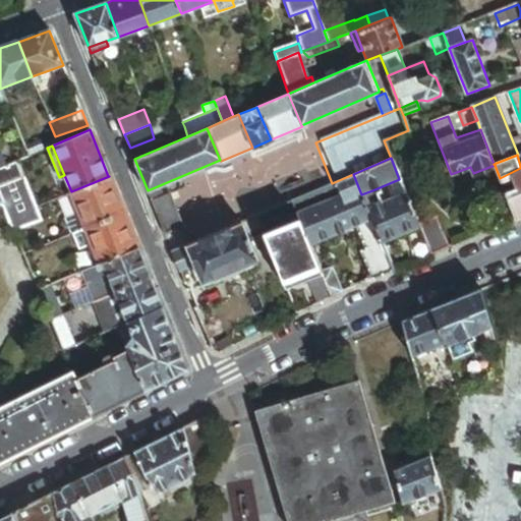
[(36,207),(17,160),(0,166),(0,197),(3,205),(14,231),(41,220),(36,207)]
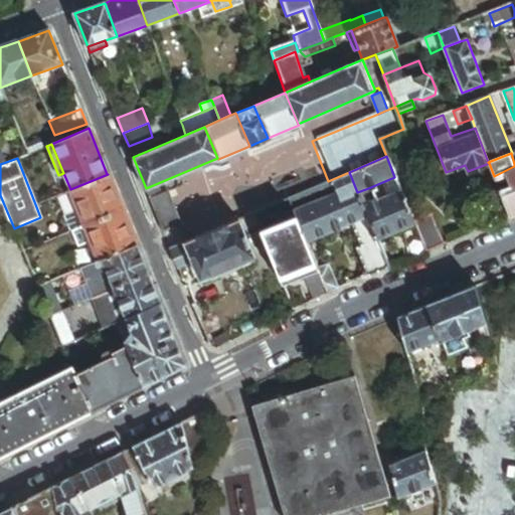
[(510,216),(514,214),(514,166),(494,176),(510,216)]
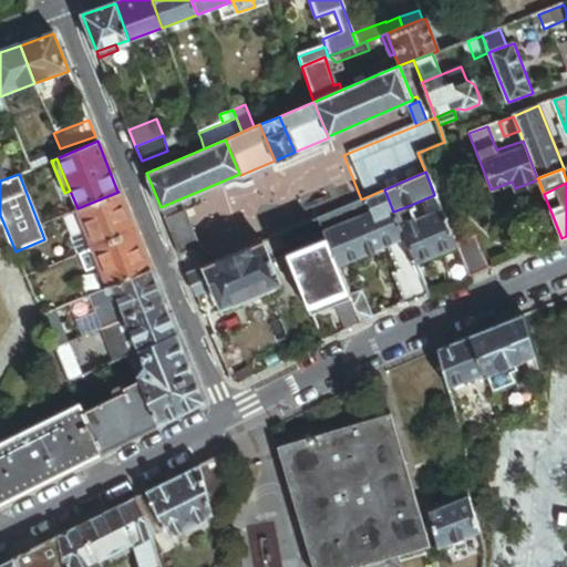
[(384,189),(361,199),(358,200),(362,213),(378,249),(388,245),(405,238),(400,226),(393,212),(384,189)]
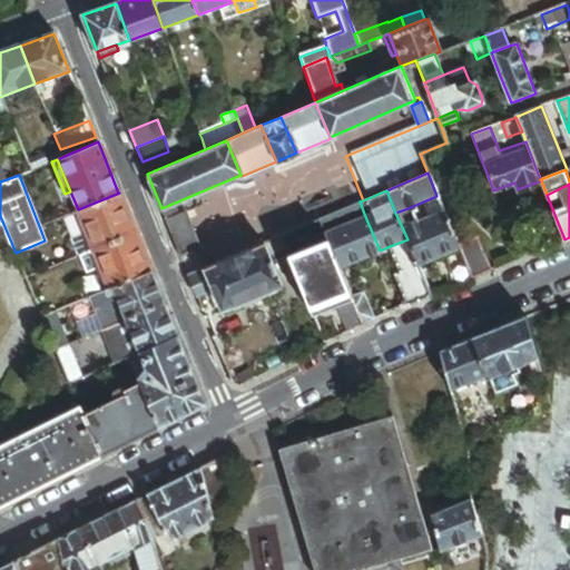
[(135,232),(119,193),(78,209),(80,215),(74,217),(80,234),(87,232),(94,248),(135,232)]
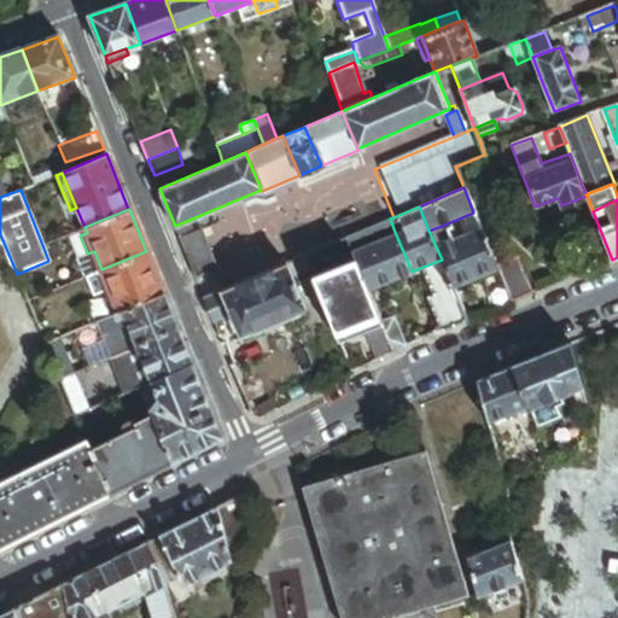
[(395,232),(390,219),(347,237),(351,250),(395,232)]
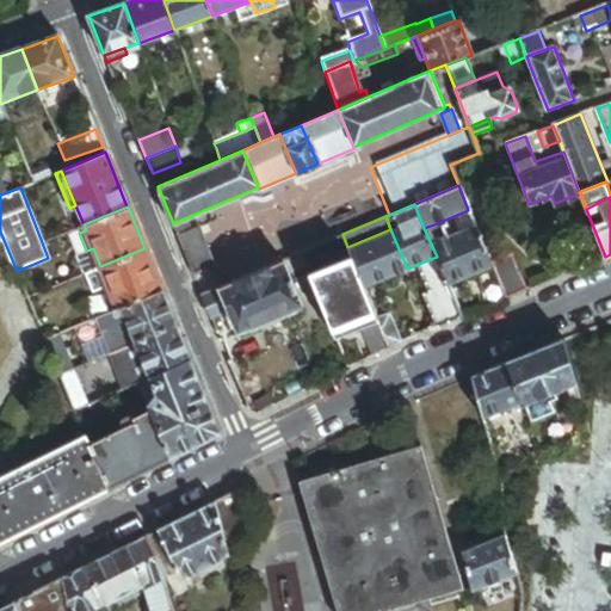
[(201,222),(177,232),(192,272),(216,263),(201,222)]
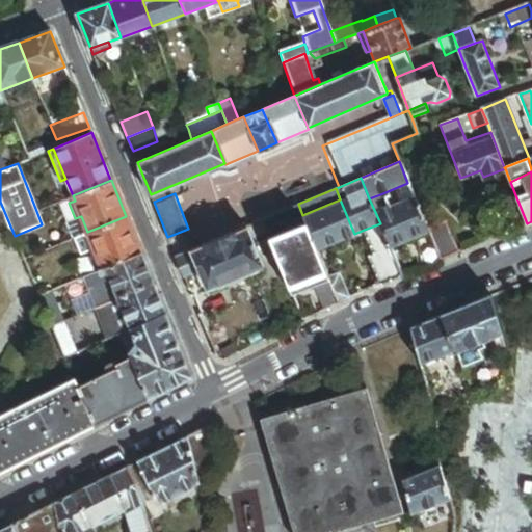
[(387,208),(380,194),(369,198),(375,212),(387,208)]
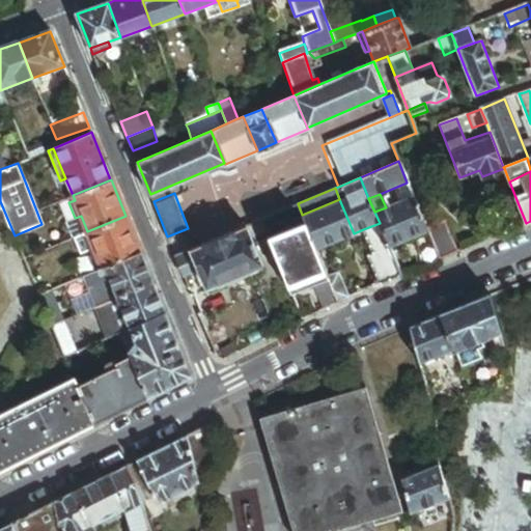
[(428,231),(426,227),(413,197),(413,196),(386,207),(374,212),(380,223),(389,247),(395,245),(428,231)]
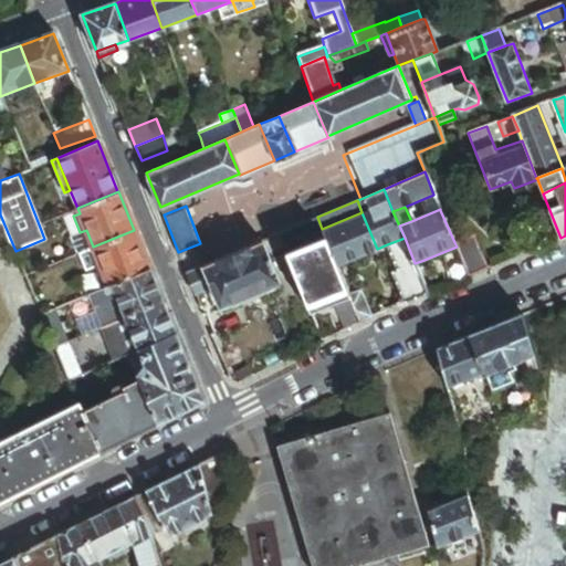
[(377,249),(362,212),(322,229),(326,239),(336,265),(377,249)]
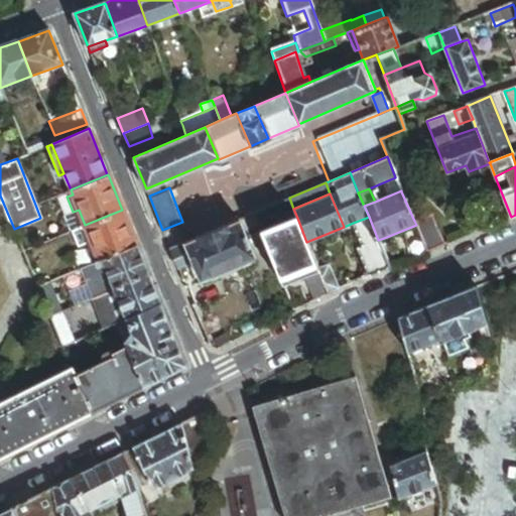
[(73,212),(80,228),(85,225),(79,210),(73,212)]
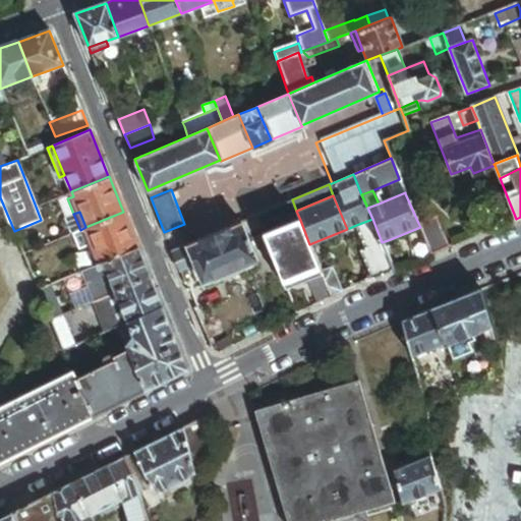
[(137,246),(123,212),(85,227),(92,242),(87,244),(93,259),(98,257),(100,263),(101,262),(137,246)]
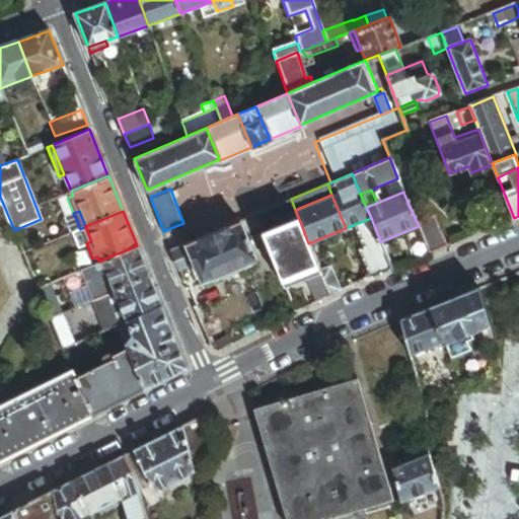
[(228,220),(230,225),(239,221),(244,219),(241,213),(228,220)]
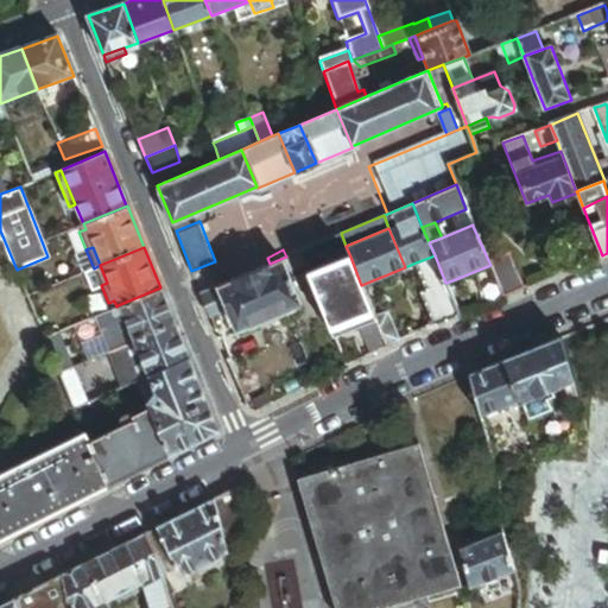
[(304,263),(299,251),(286,257),(280,259),(286,271),(304,263)]
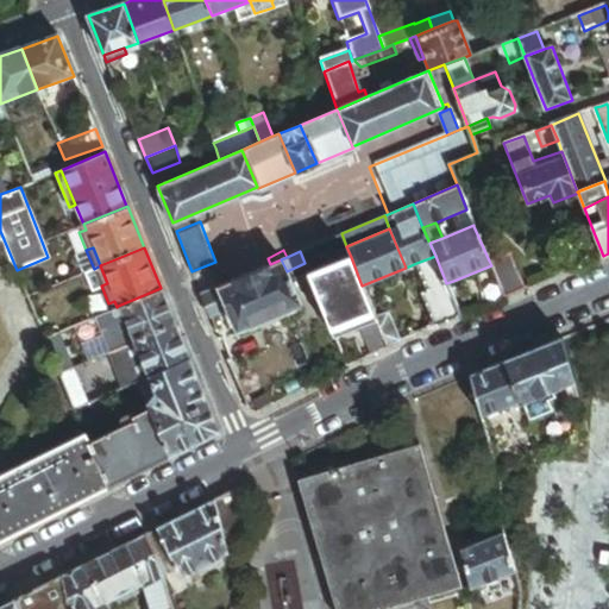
[(504,297),(526,288),(510,252),(489,261),(491,265),(504,297)]
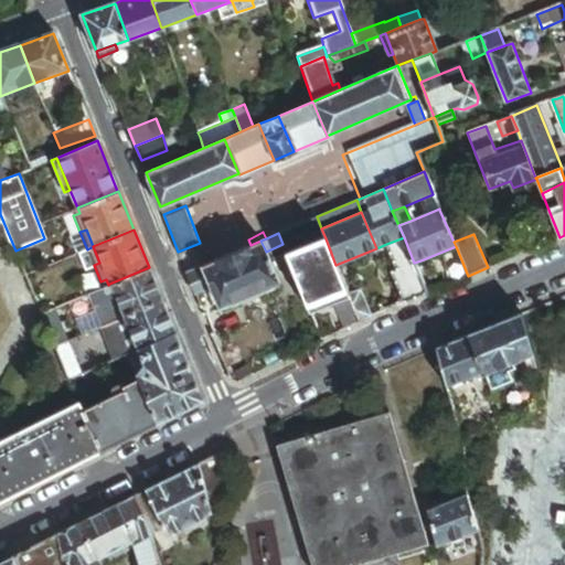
[(392,272),(405,301),(426,292),(414,263),(404,237),(386,244),(397,269),(392,272)]
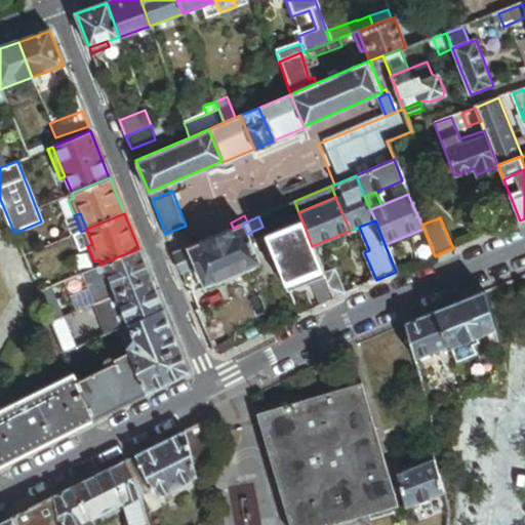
[(312,246),(303,221),(267,236),(287,286),(309,277),(323,271),(312,246)]
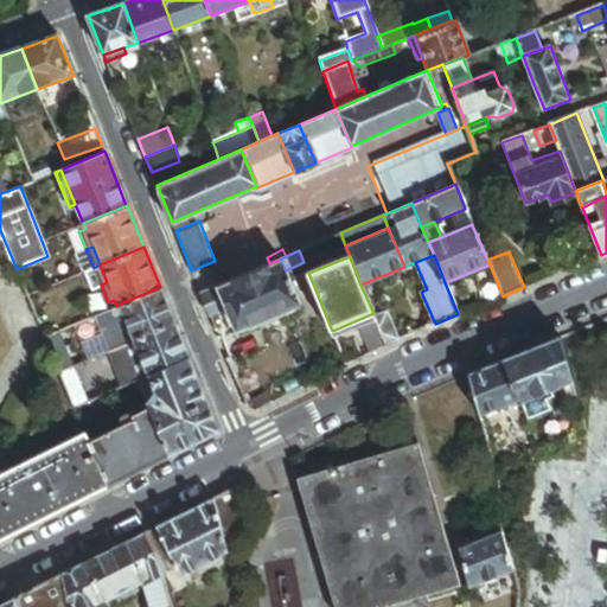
[(269,263),(218,286),(228,311),(234,324),(235,328),(299,301),(286,270),(280,259),(269,263)]
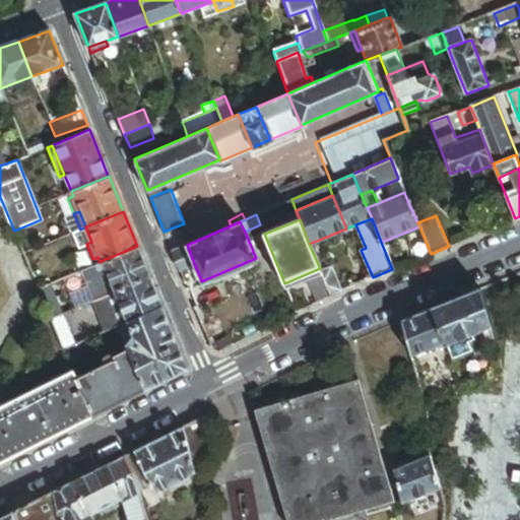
[(85,226),(80,230),(86,244),(91,242),(85,226)]
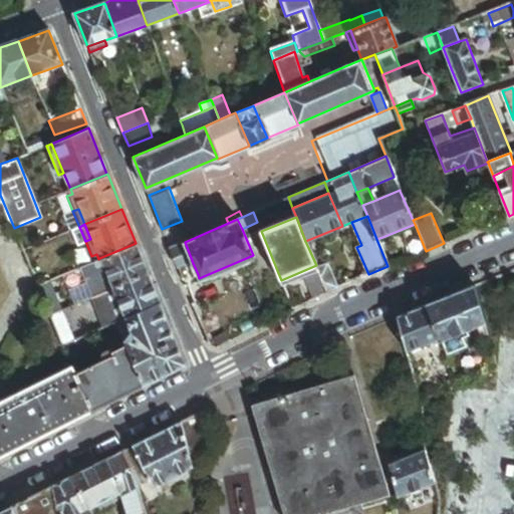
[(401,261),(426,251),(415,224),(382,237),(391,255),(400,259),(401,261)]
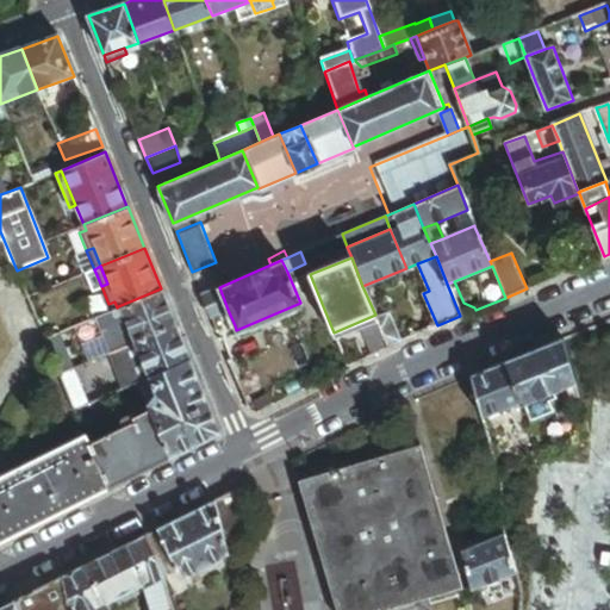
[(229,312),(219,287),(201,294),(212,319),(222,315),(229,312)]
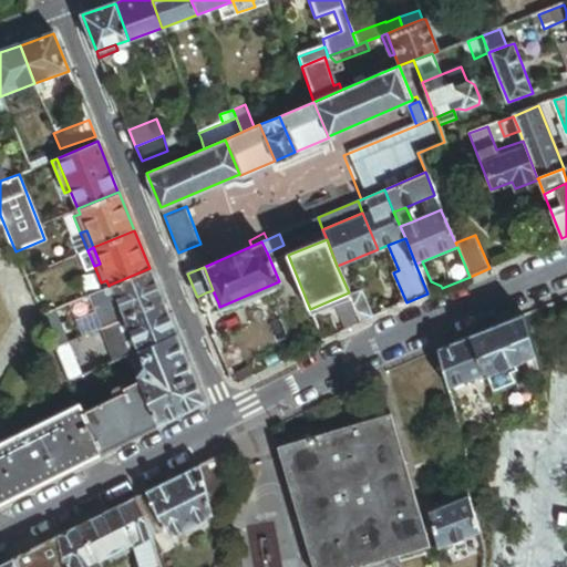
[(163,301),(150,268),(110,285),(117,302),(124,318),(163,301)]
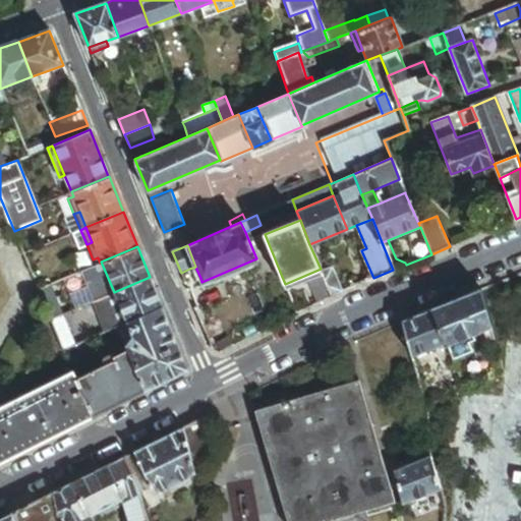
[(100,263),(94,265),(96,271),(95,271),(96,274),(97,274),(100,279),(104,280),(108,278),(101,262),(100,263)]
